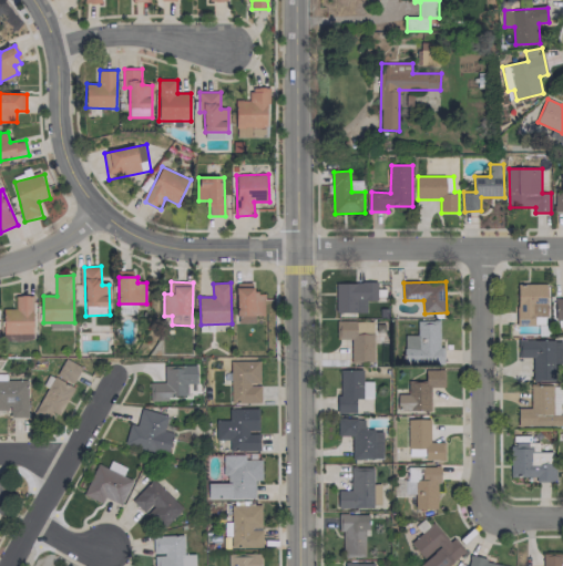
[(266,316),(265,294),(255,294),(255,283),(237,284),(238,325),(257,323),(256,316),(266,316)]
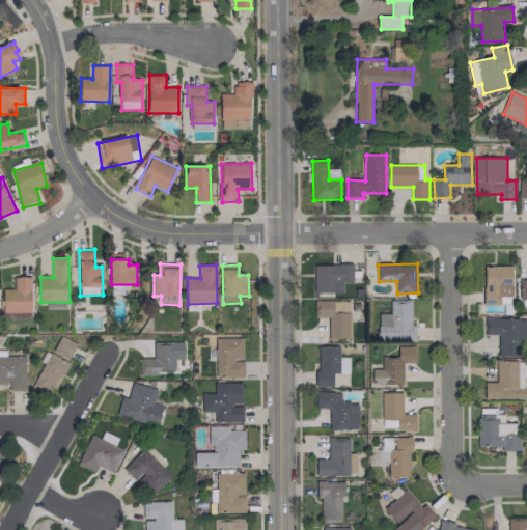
[(315,294),(342,293),(342,282),(356,282),(355,265),(314,266),(315,294)]
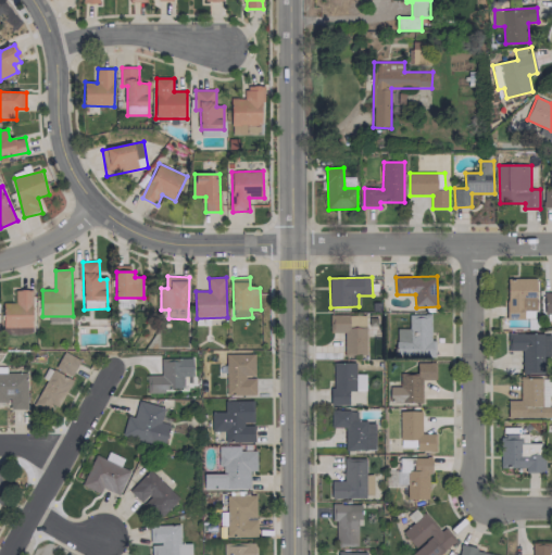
[(538,279),(510,278),(509,318),(525,318),(526,310),(538,310),(538,279)]
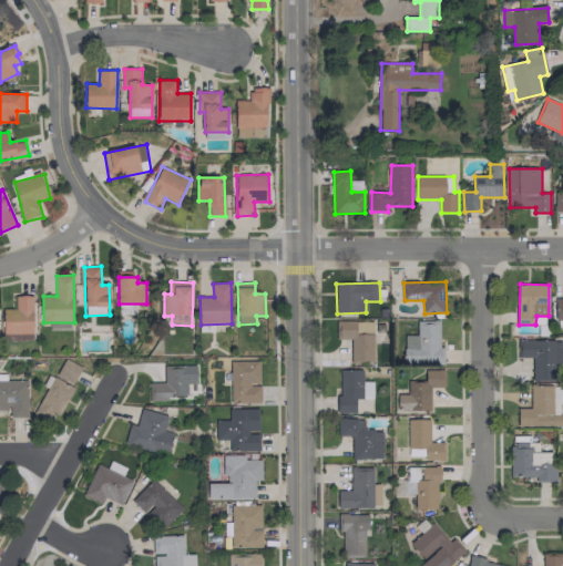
[(4,333),(34,335),(34,296),(18,296),(17,309),(6,309),(4,333)]
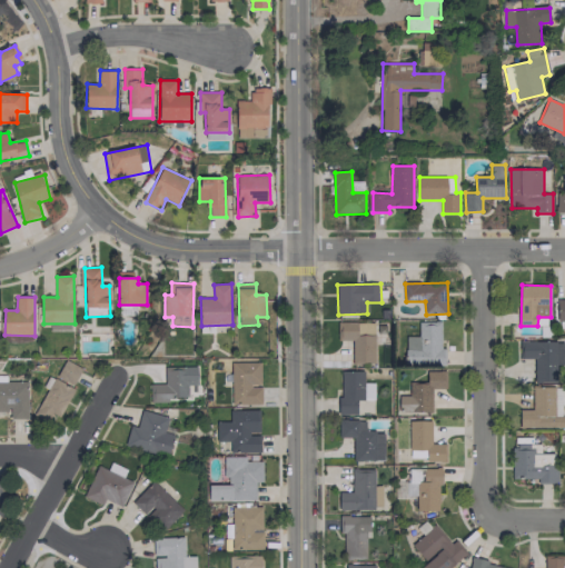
[(120,315),(138,316),(138,306),(121,306),(120,315)]
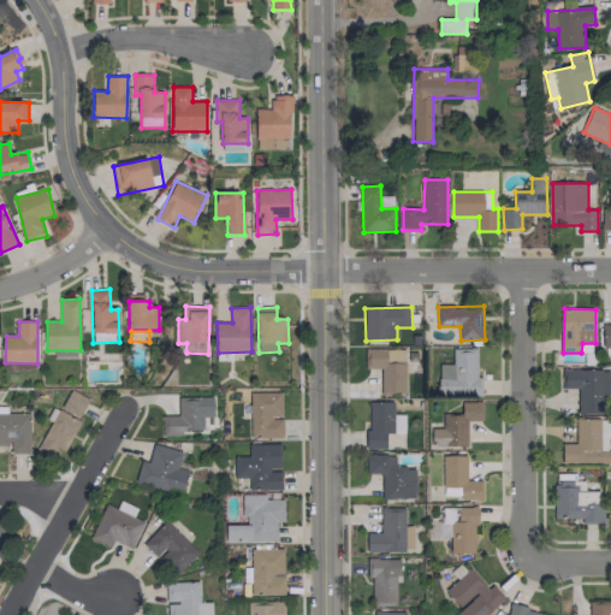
[(479,349),(455,348),(455,365),(440,365),(440,394),(482,395),(484,378),(479,378),(479,349)]
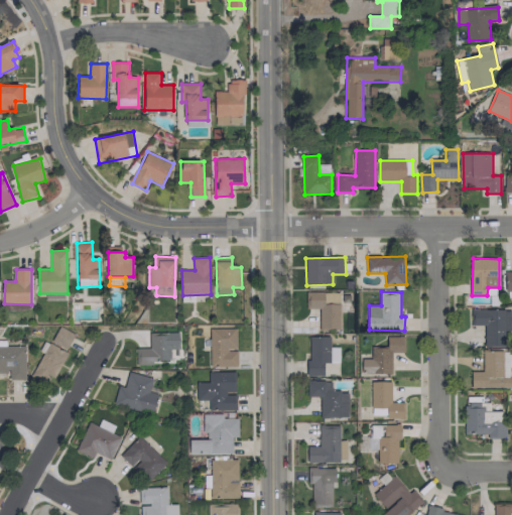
[(341,292),(307,293),(308,309),(321,309),(321,330),(341,330),(341,292)]
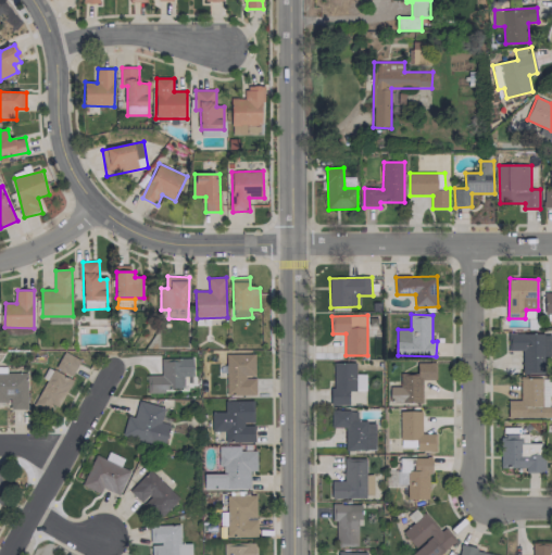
[(524,374),(546,374),(546,357),(551,357),(551,335),(510,333),(510,351),(524,351),(524,374)]
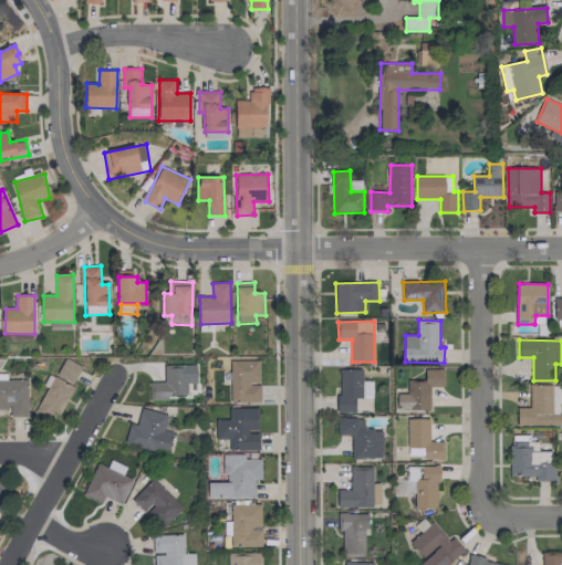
[(83,366),(68,358),(59,376),(75,384),(83,366)]
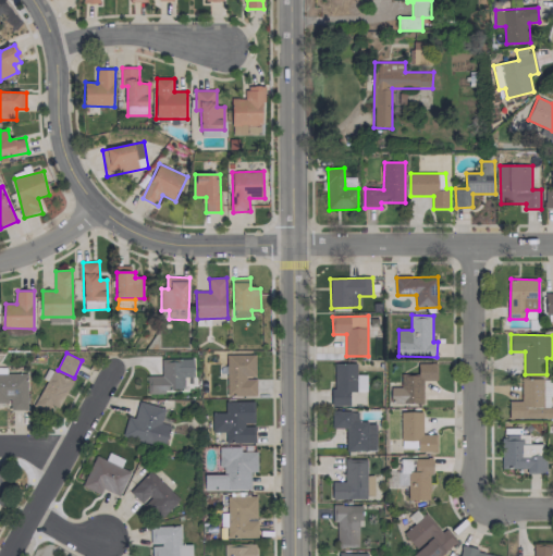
[(257,356),(228,356),(229,396),(258,396),(258,379),(257,379),(257,356)]
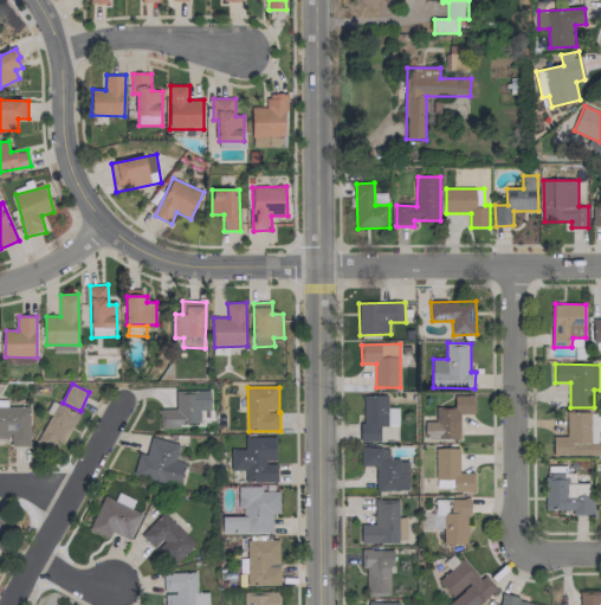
[(163,429),(182,429),(182,424),(201,424),(201,411),(212,411),(212,391),(176,392),(178,410),(163,410),(163,429)]
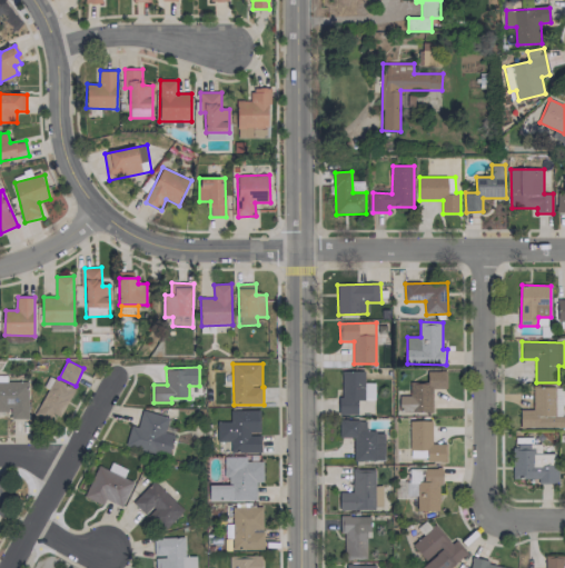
[(376,400),(376,384),(366,384),(366,371),(342,372),(343,415),(359,415),(358,400),(376,400)]
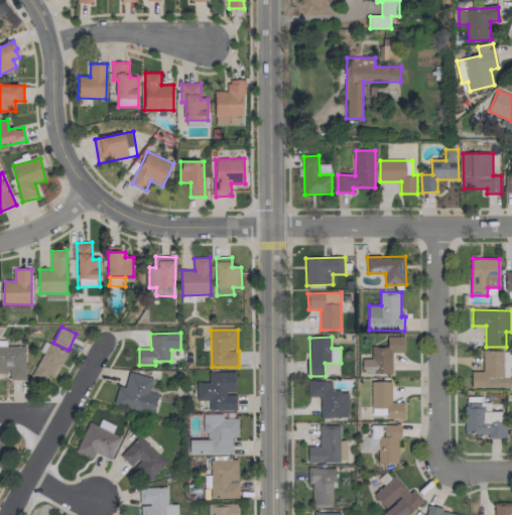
[(393,374),(393,353),(406,353),(405,337),(388,337),(388,347),(373,347),(373,359),(363,359),(363,374),(393,374)]
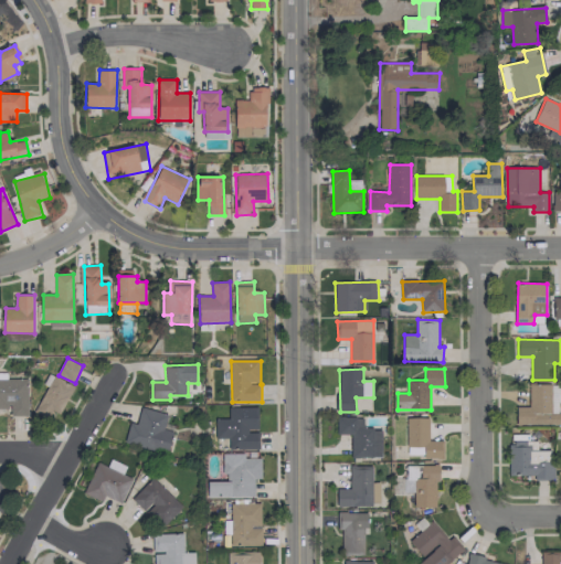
[(61,415),(76,386),(53,374),(33,412),(49,421),(54,411),(61,415)]
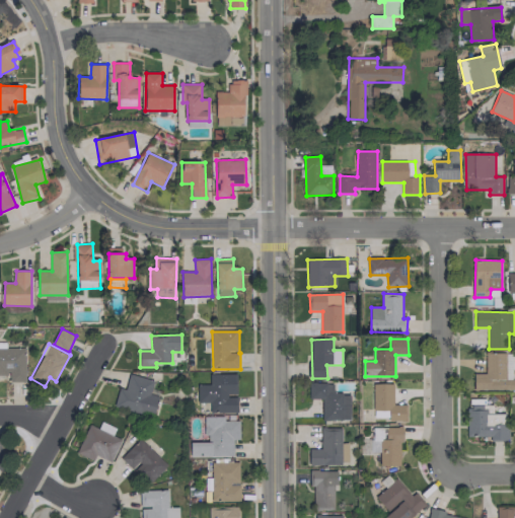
[(27,382),(27,349),(0,348),(0,375),(12,376),(11,382),(27,382)]
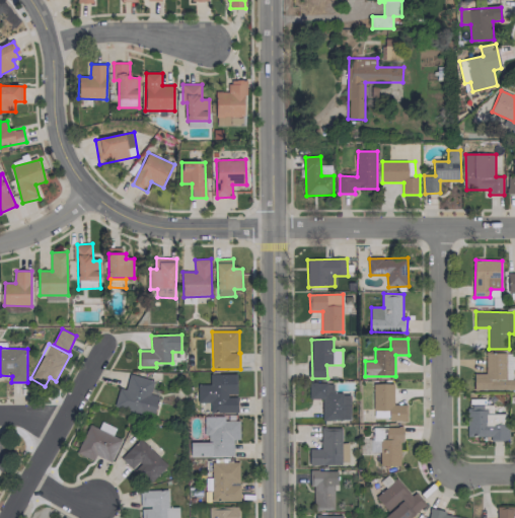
[(514,390),(514,353),(487,354),(487,374),(474,374),(474,391),(514,390)]
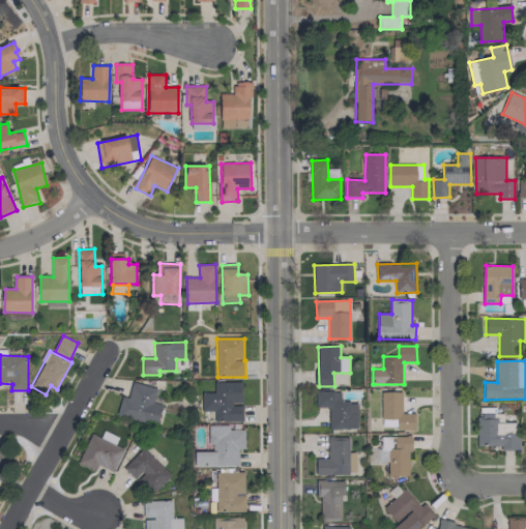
[(159,389),(134,382),(129,398),(123,397),(118,415),(157,427),(164,405),(155,403),(159,389)]
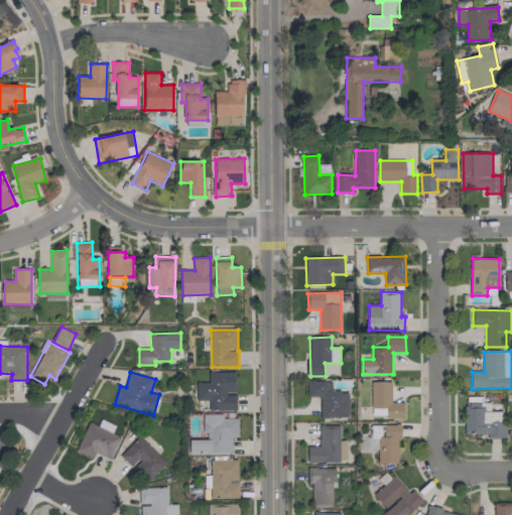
[(211,410),(237,410),(236,393),(236,372),(210,373),(211,383),(198,383),(199,401),(211,400),(211,410)]
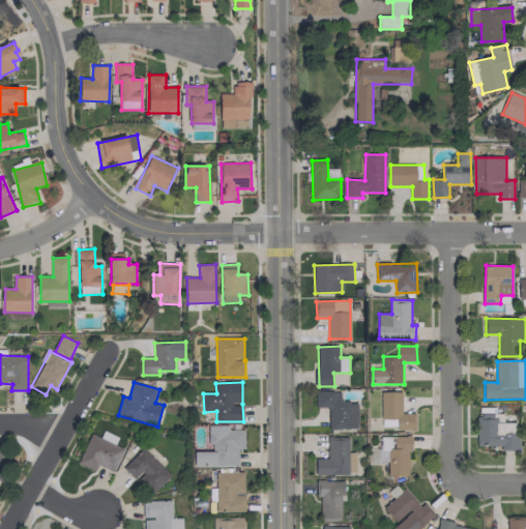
[(359,403),(342,402),(342,391),(318,391),(317,407),(330,408),(330,430),(358,430),(359,403)]
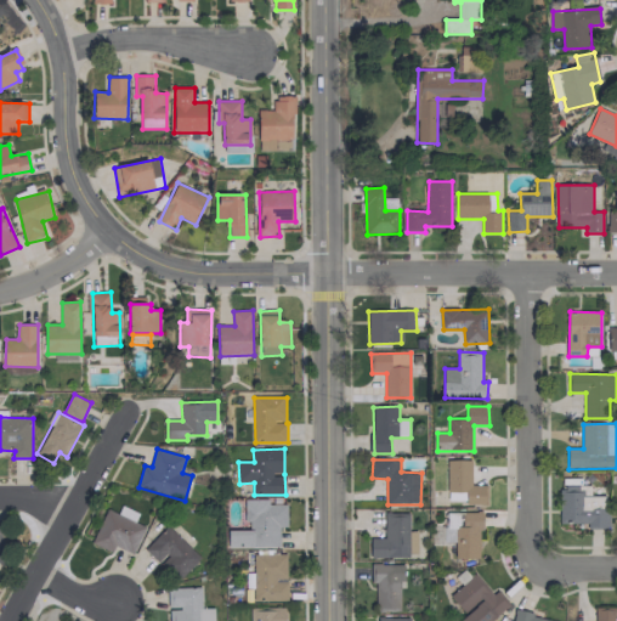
[(449,461),(449,492),(468,492),(468,504),(490,506),(490,486),(473,485),(474,461),(449,461)]
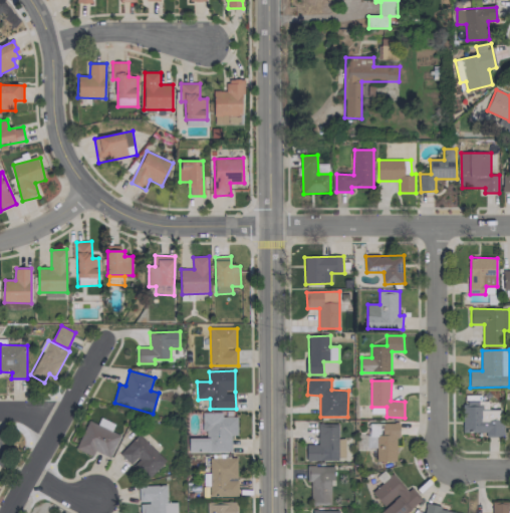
[(464,433),(487,433),(487,437),(504,438),(504,411),(489,411),(489,402),(465,402),(464,433)]
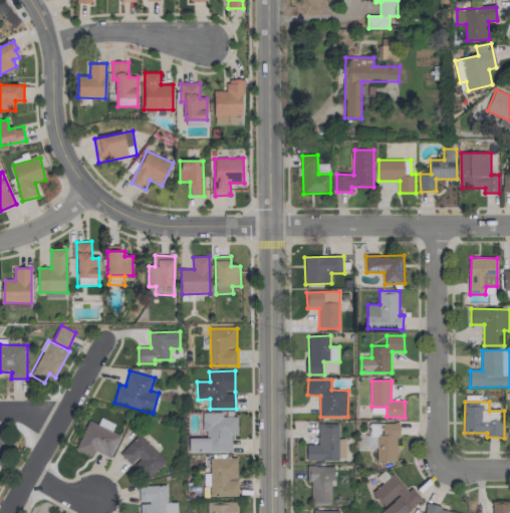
[(238,417),(224,418),(224,413),(205,414),(205,438),(190,439),(190,453),(233,452),(232,436),(239,436),(238,417)]
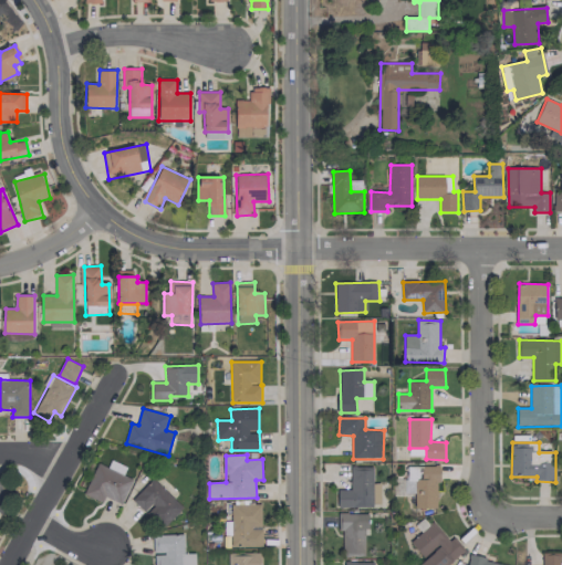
[(85,495),(104,502),(105,498),(124,504),(134,479),(125,475),(127,467),(112,461),(110,468),(97,463),(85,495)]
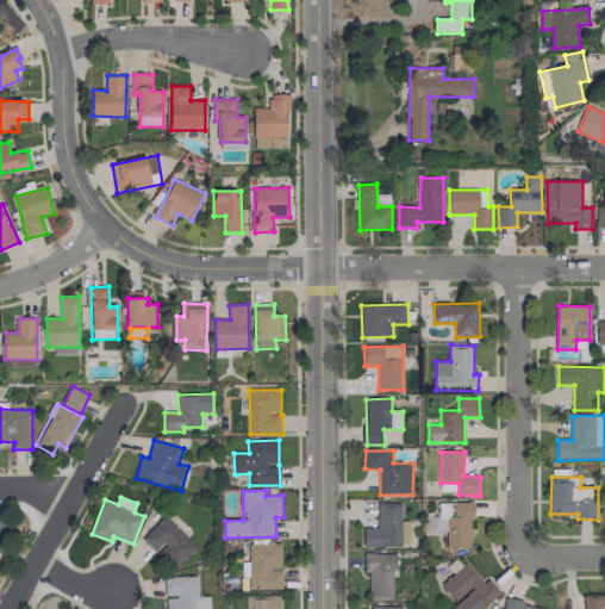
[(474,547),(473,502),(455,503),(456,516),(448,517),(449,548),(474,547)]
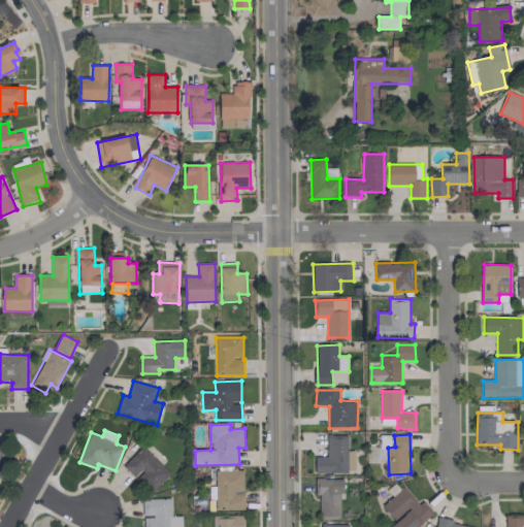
[(349,436),(328,436),(329,457),(316,457),(316,473),(356,472),(355,451),(349,451),(349,436)]
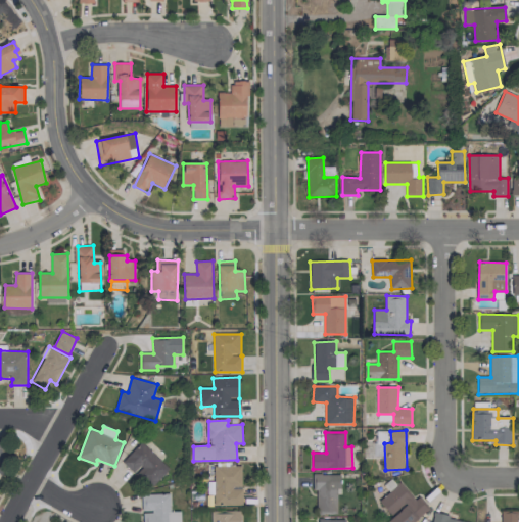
[(152,488),(171,469),(142,442),(124,462),(152,488)]
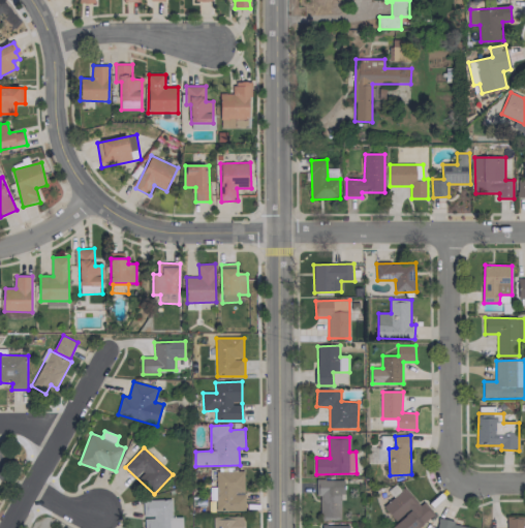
[(245,471),(217,471),(218,513),(246,511),(245,471)]
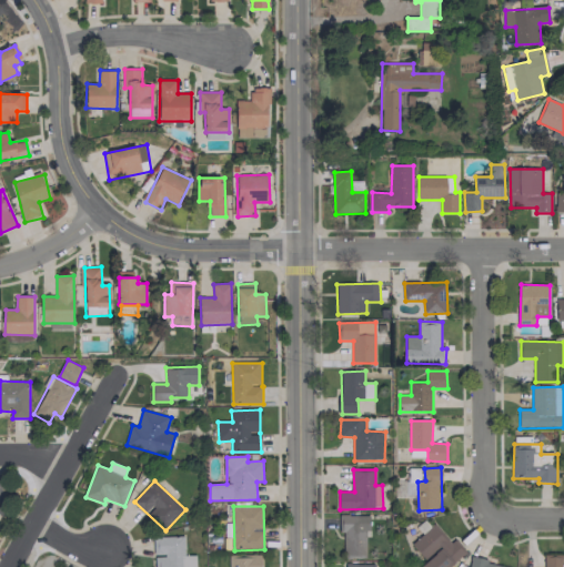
[(372,516),(341,516),(341,534),(345,534),(345,557),(366,558),(368,537),(371,537),(372,516)]
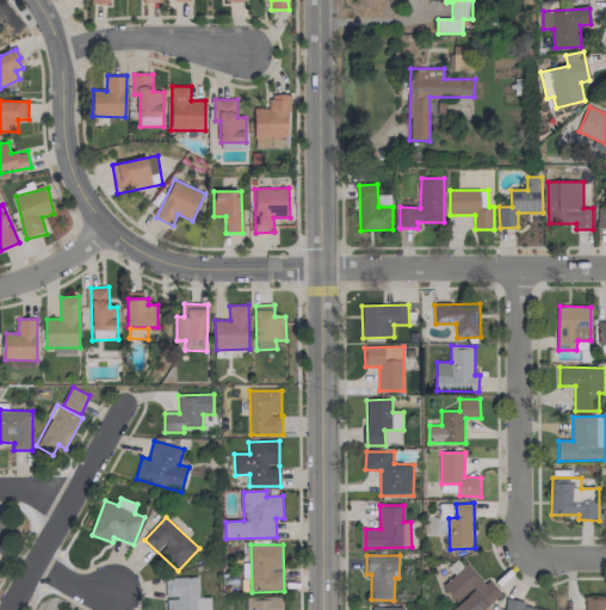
[(482,609),(501,592),(490,580),(486,584),(468,564),(444,586),(459,604),(452,609),(482,609)]
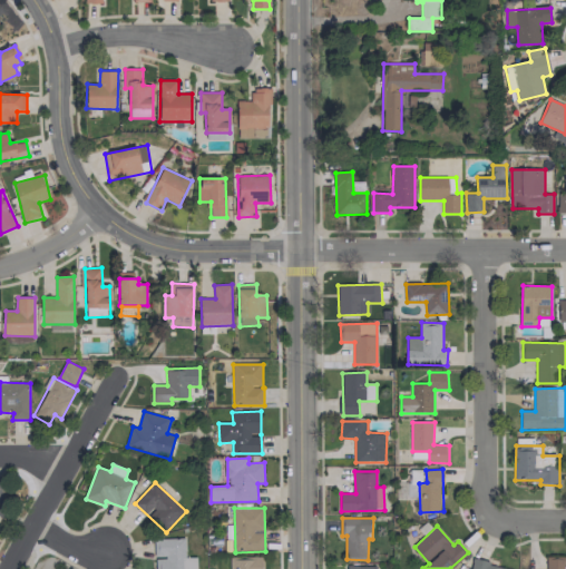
[(197,568),(198,557),(187,558),(186,539),(156,539),(156,558),(156,568),(197,568)]
